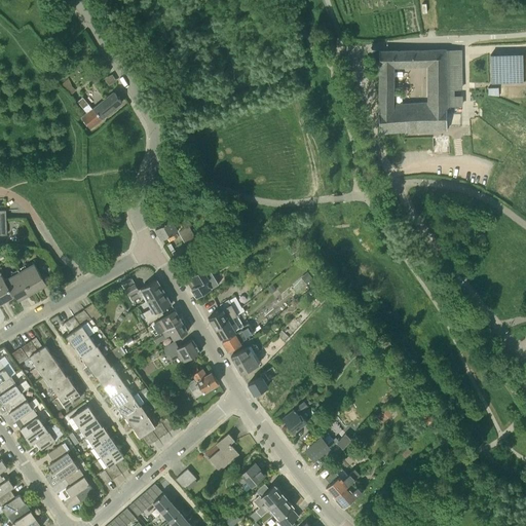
[(378,54),(379,136),(449,135),(448,111),(464,110),(463,53),(378,54)]
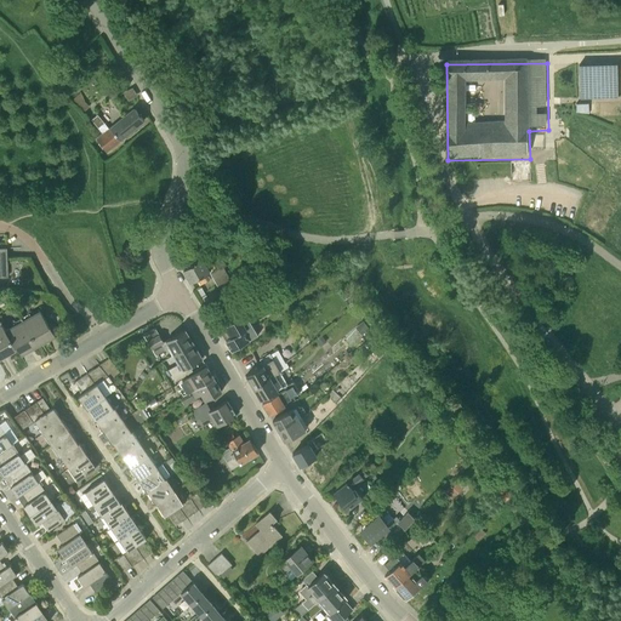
[(73,100),(80,107),(85,102),(81,92),(73,100)]
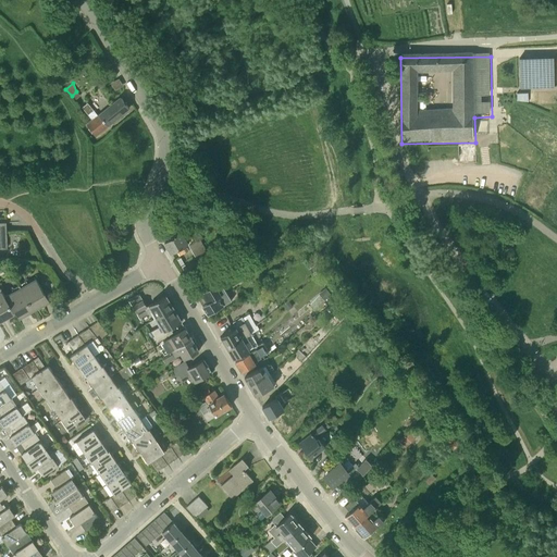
[(96,135),(128,108),(121,98),(99,116),(88,102),(82,108),(94,121),(87,126),(96,135)]
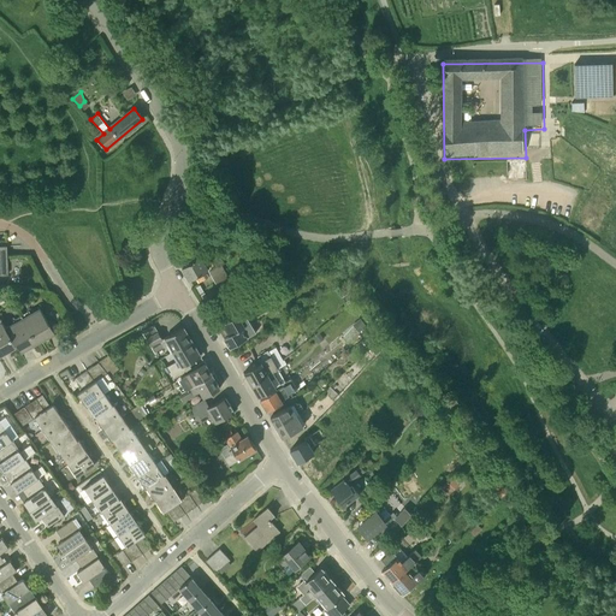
[(225,264),(219,254),(217,248),(182,267),(189,279),(208,270),(205,262),(207,262),(213,259),(218,267),(212,271),(218,284),(231,277),(224,265),(225,264)]
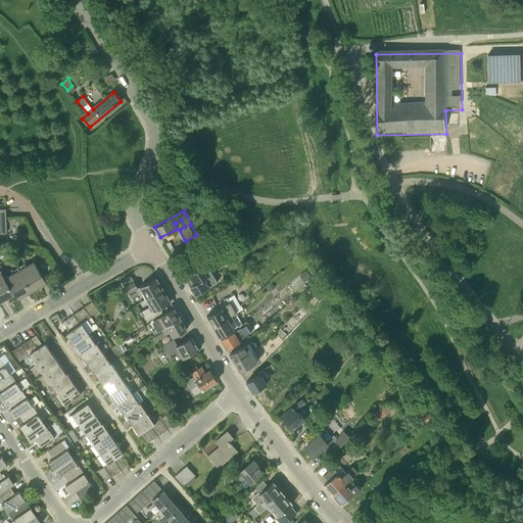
[(286,246),(290,251),(294,248),(290,243),(286,246)]
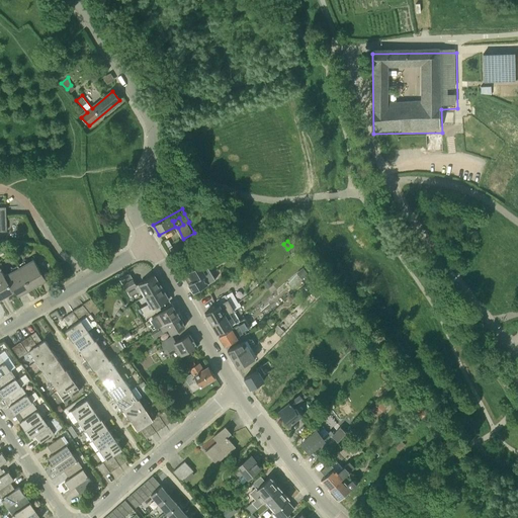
[(33,259),(19,268),(30,287),(38,282),(40,284),(47,281),(33,259)]
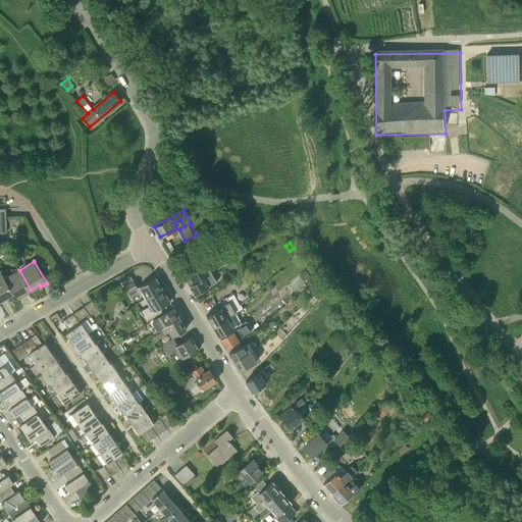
[(195,296),(209,286),(205,279),(207,277),(202,268),(191,275),(197,283),(191,288),(195,296)]
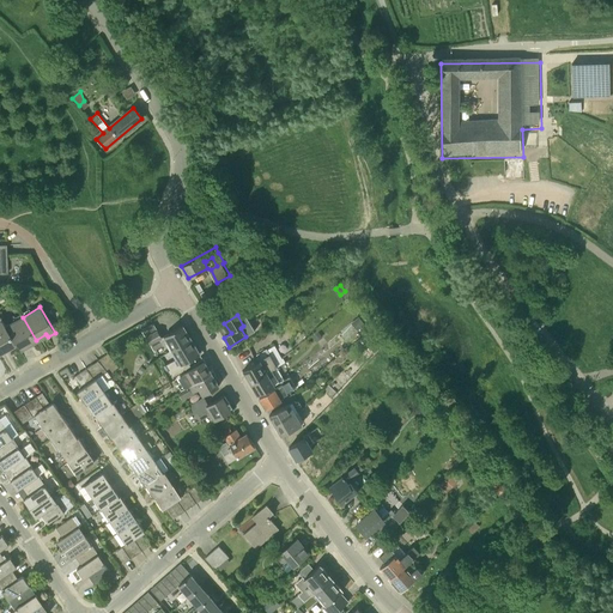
[(36,340),(23,317),(6,327),(16,344),(17,346),(18,346),(20,352),(29,349),(26,345),(36,340)]
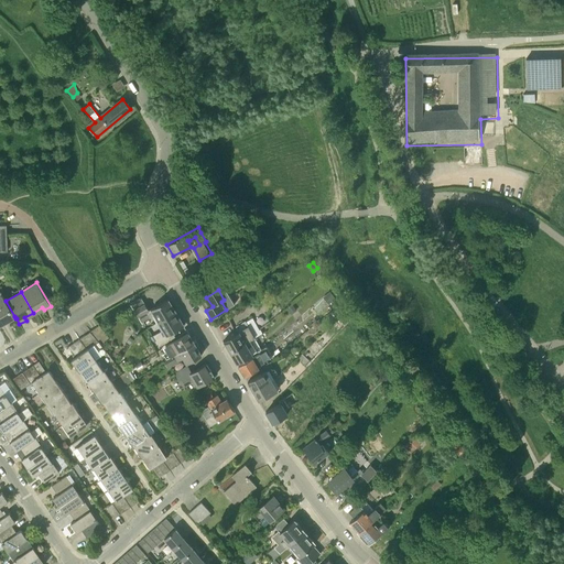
[(331,292),(323,297),(328,304),(336,299),(331,292)]
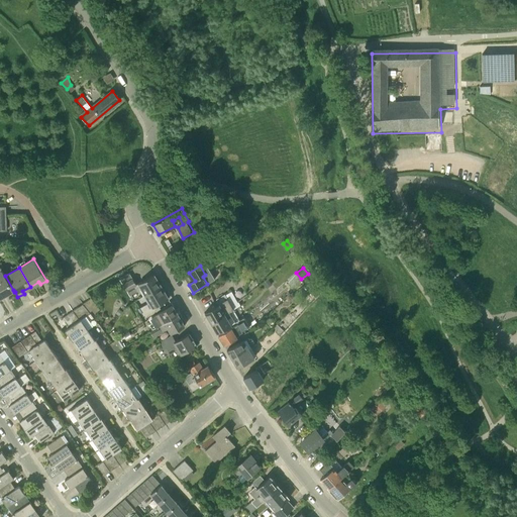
[(13,290),(5,276),(2,271),(0,271),(0,300),(8,296),(6,293),(13,290)]
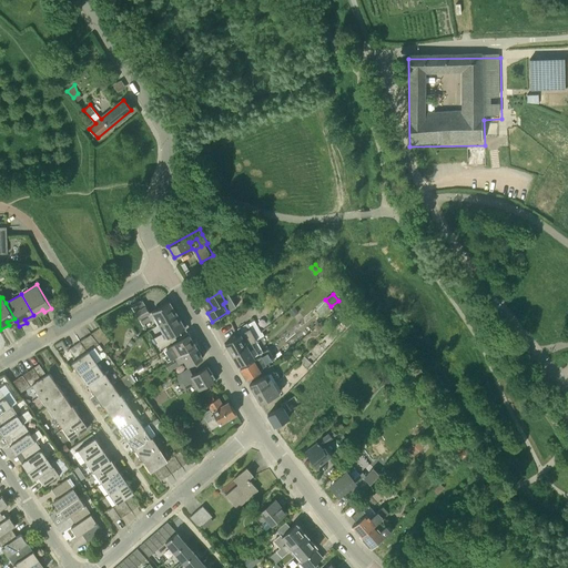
[(154,318),(159,325),(178,314),(170,302),(150,313),(142,300),(131,306),(142,326),(154,318)]
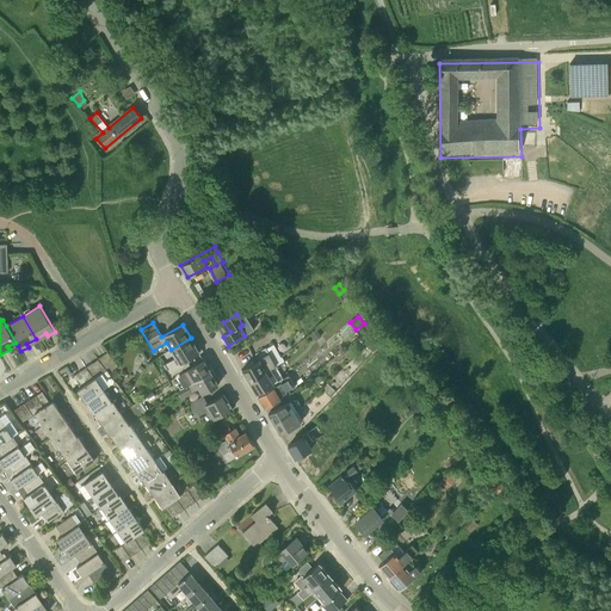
[(316,329),(310,334),(315,340),(321,335),(316,329)]
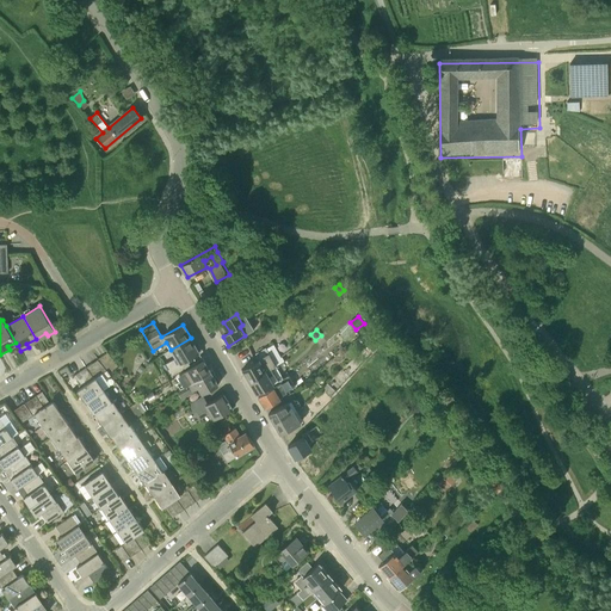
[(191,338),(171,350),(176,359),(177,358),(180,364),(199,353),(191,338)]
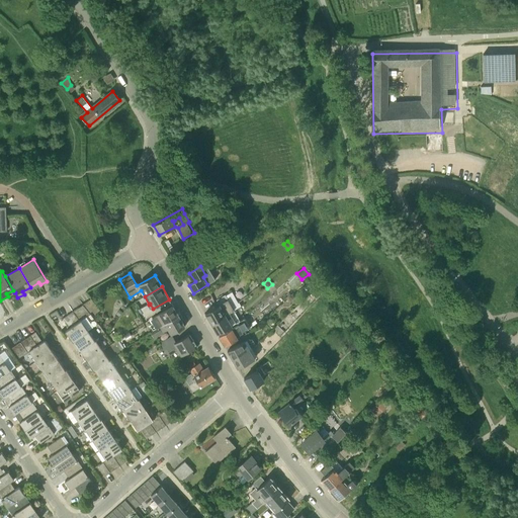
[(211,324),(226,316),(241,306),(233,292),(226,296),(225,294),(217,299),(220,305),(205,314),(211,324)]
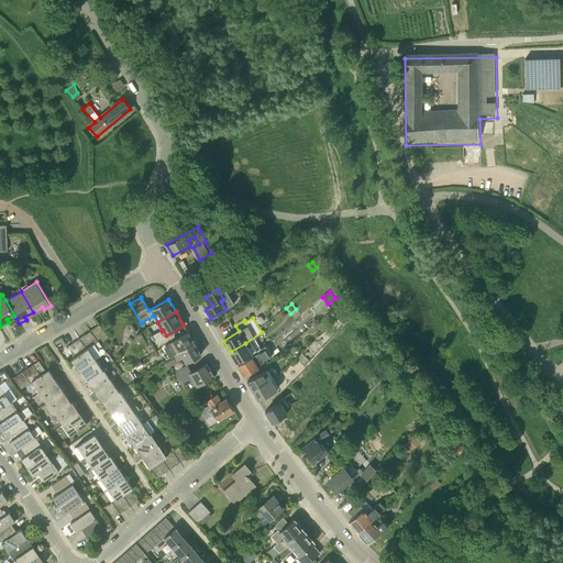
[(89,331),(98,342),(106,337),(98,326),(89,331)]
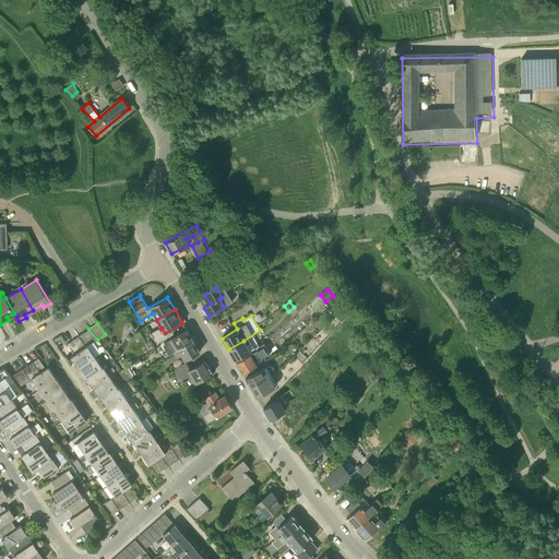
[(92,344),(97,340),(88,329),(84,333),(92,344)]
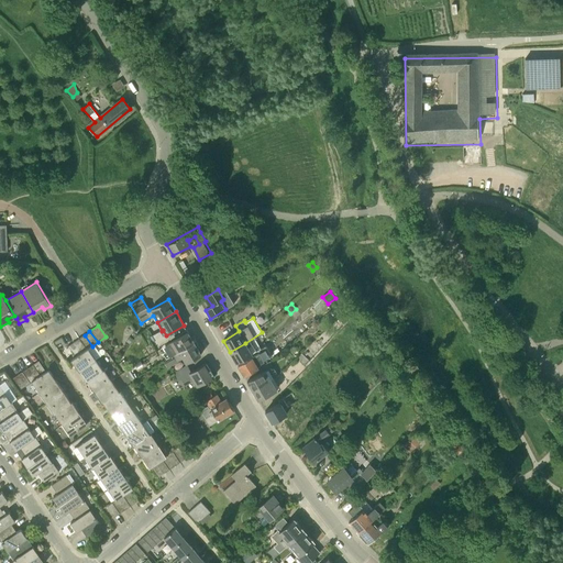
[(163,354),(167,360),(195,343),(188,332),(173,342),(165,346),(167,351),(163,354)]
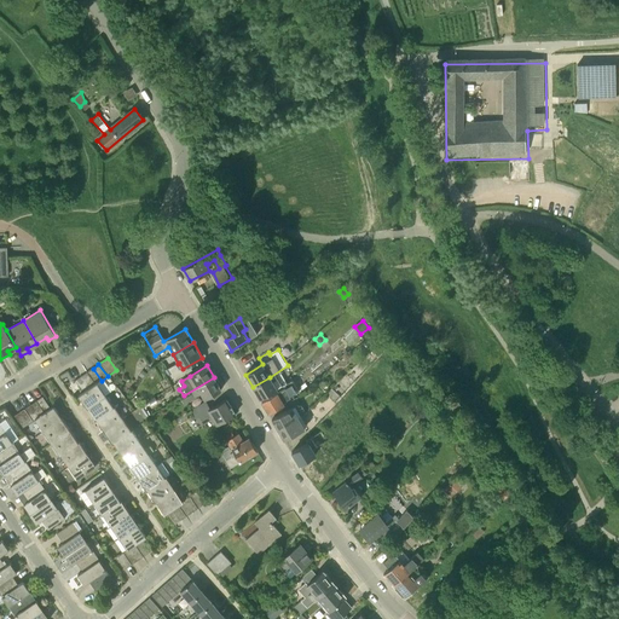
[(102,381),(93,369),(87,372),(96,385),(97,383),(102,381)]
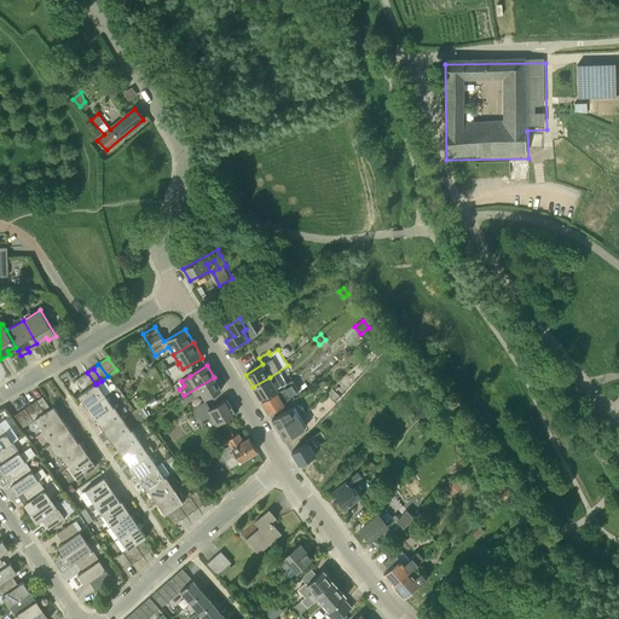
[(81,376),(90,388),(96,385),(87,372),(81,376)]
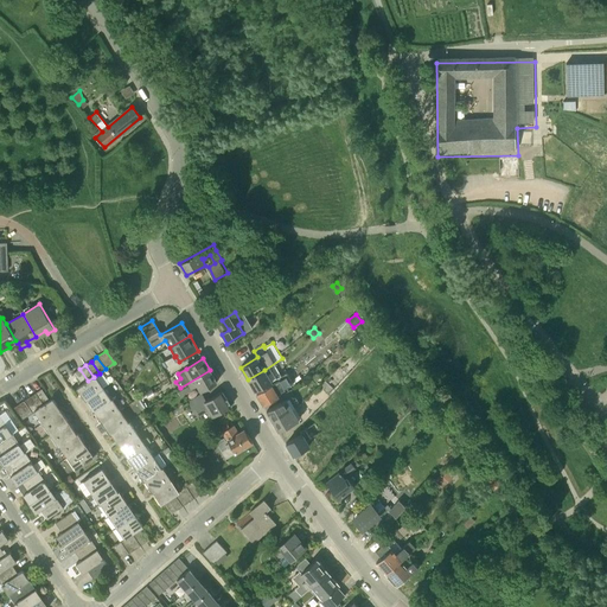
[(74,374),(81,385),(88,381),(80,369),(74,374)]
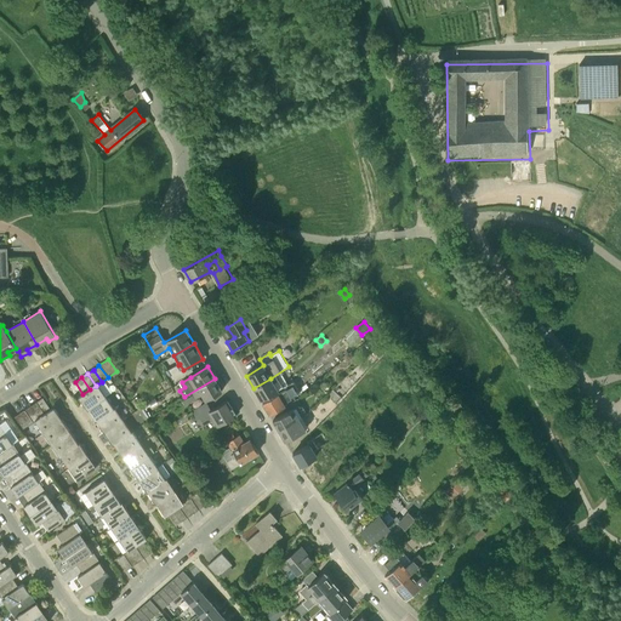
[(215,379),(184,397),(181,399),(186,408),(192,404),(189,402),(201,394),(206,402),(222,392),(215,379)]
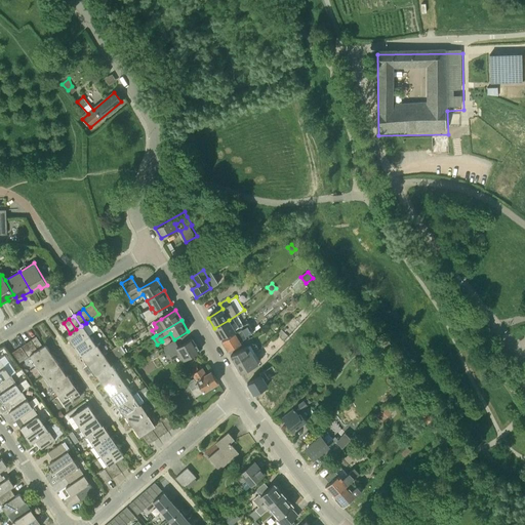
[(229,320),(214,328),(220,338),(235,330),(229,320)]
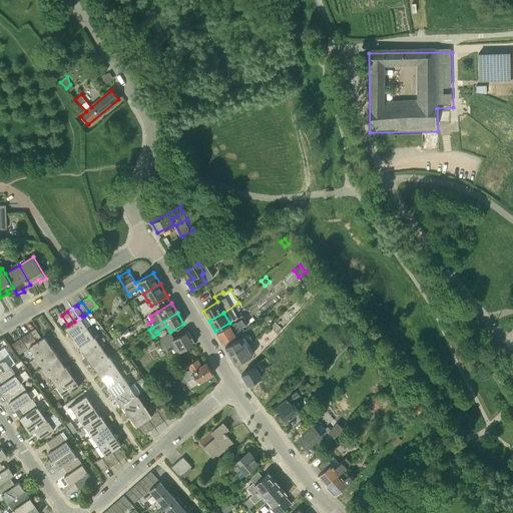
[(216,333),(222,343),(235,335),(233,333),(240,329),(247,325),(242,315),(234,319),(235,322),(233,323),(216,333)]
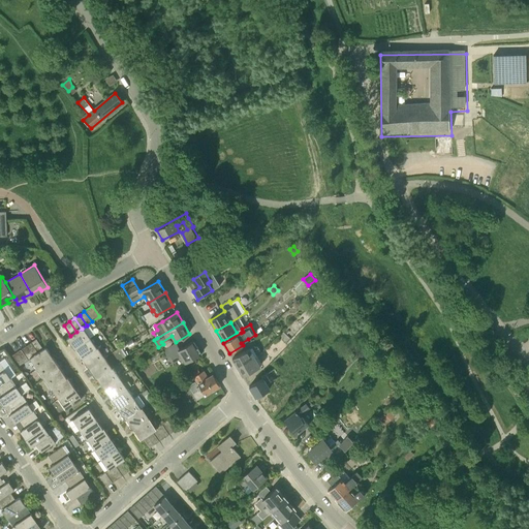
[(82,329),(76,332),(70,336),(67,338),(74,348),(90,338),(83,328),(82,329)]
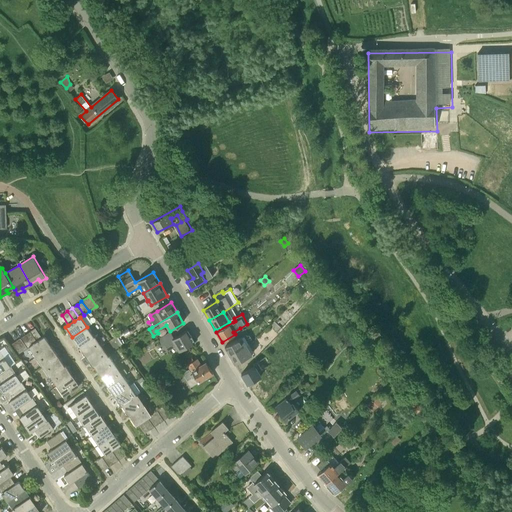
[(79,347),(94,337),(87,327),(72,337),(79,347)]
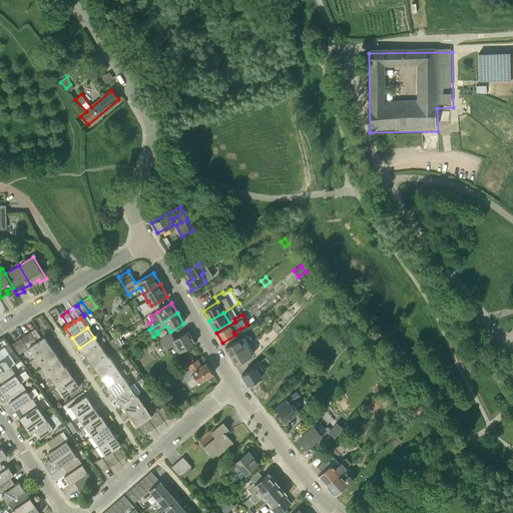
[(108,332),(112,337),(116,333),(112,328),(108,332)]
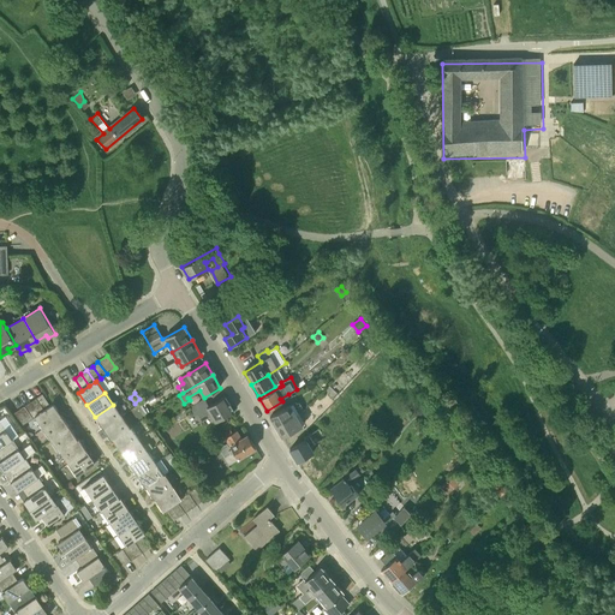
[(150,402),(156,398),(153,393),(147,398),(148,398),(136,406),(143,416),(148,412),(144,405),(149,401),(150,402)]
